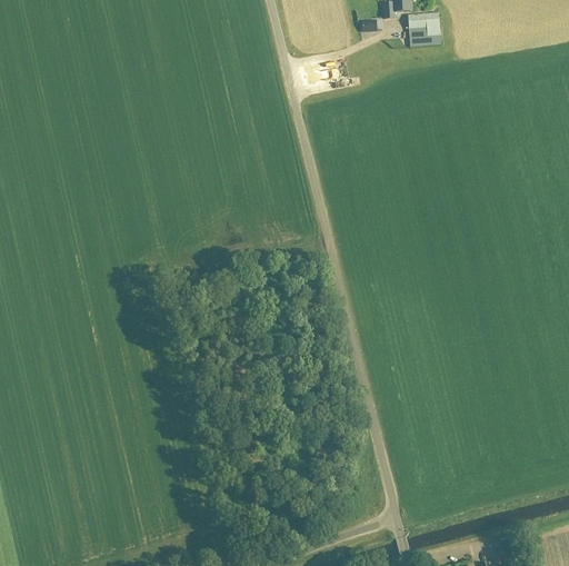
[(392,0),(392,1),(385,2),(385,18),(395,17),(395,11),(411,10),(410,0),(392,0)]
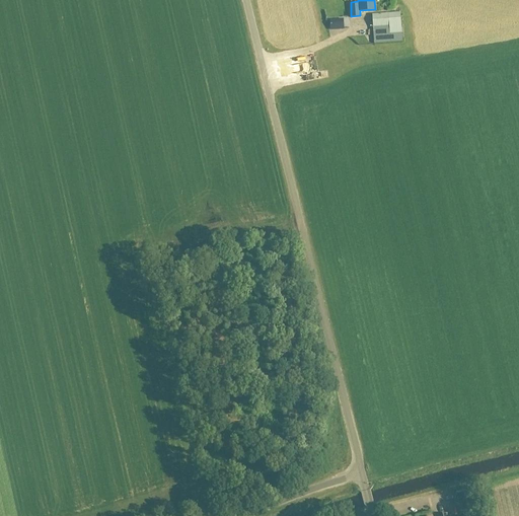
[(388,12),(372,13),(373,25),(389,24),(389,22),(395,21),(394,13),(388,14),(388,12)]
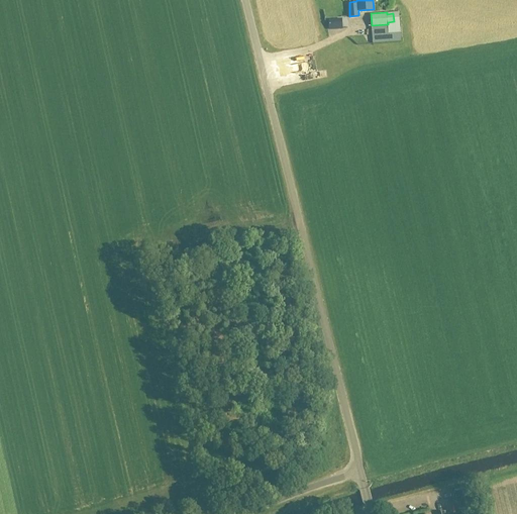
[(329,27),(341,26),(341,18),(328,19),(329,27)]
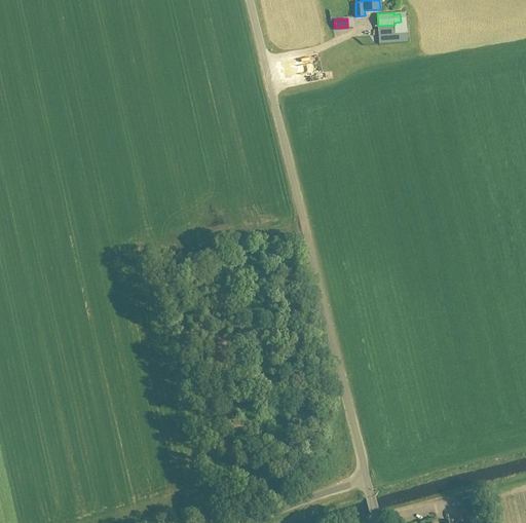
[(315,62),(301,64),(301,72),(316,71),(315,62)]
